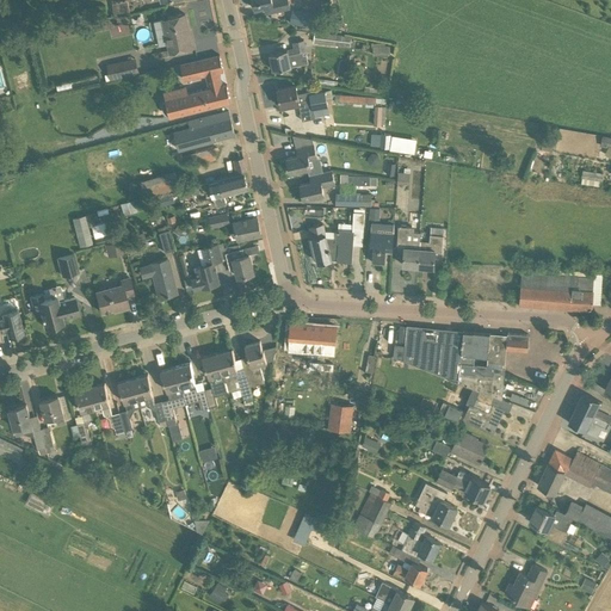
[(290,10),(287,0),(252,0),(255,10),(267,7),(269,14),(290,10)]
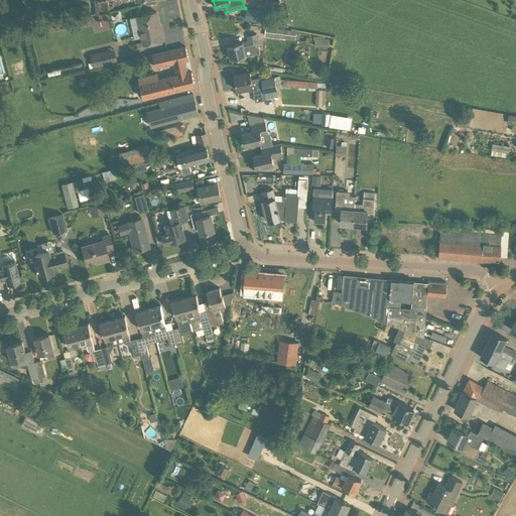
[(95,4),(97,14),(110,11),(108,1),(95,4)]
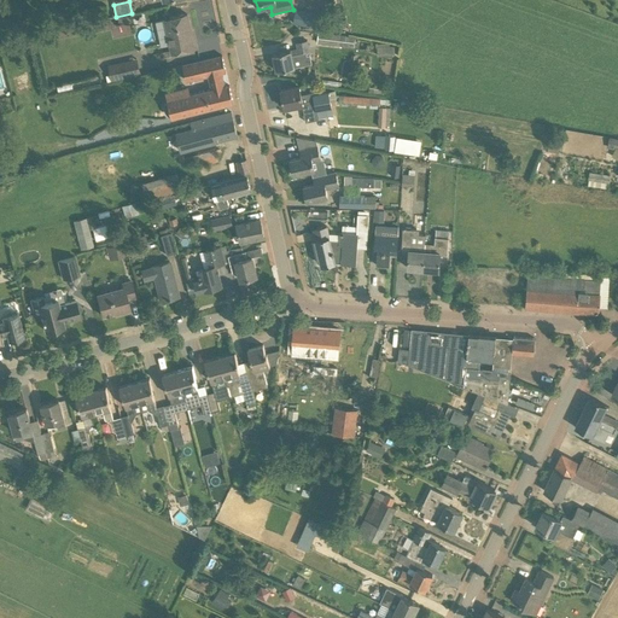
[(324,15),(296,10),(293,24),(322,29),(324,15)]
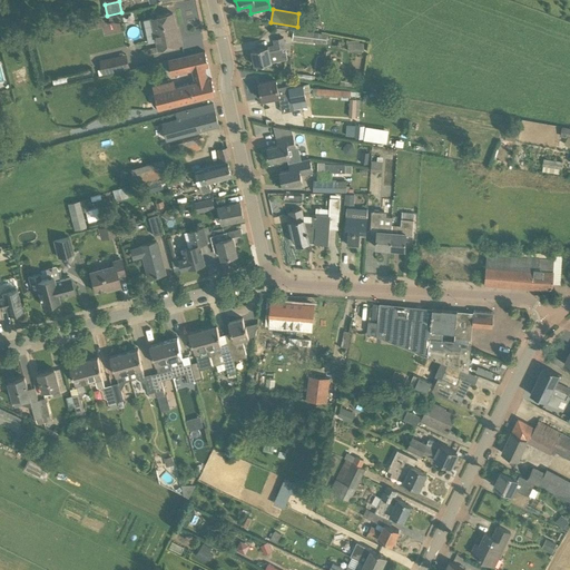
[(173,13),(153,18),(159,49),(182,43),(179,32),(177,33),(173,13)]
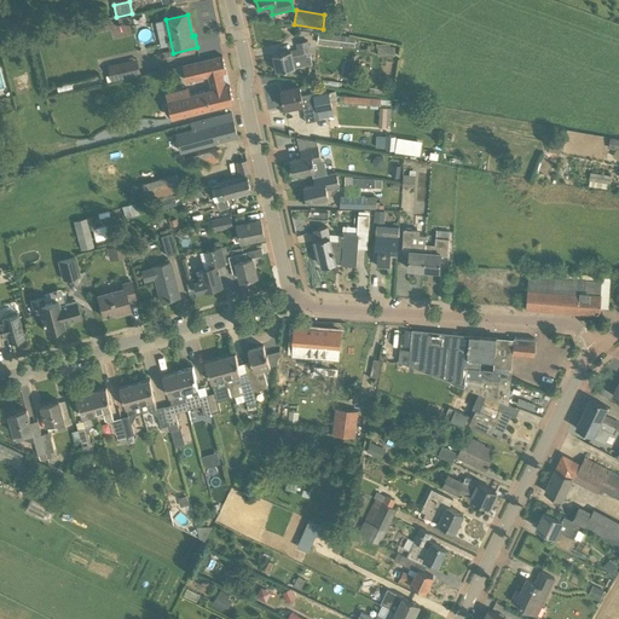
[(313,63),(307,40),(298,42),(299,50),(291,51),(273,55),(277,71),(313,63)]
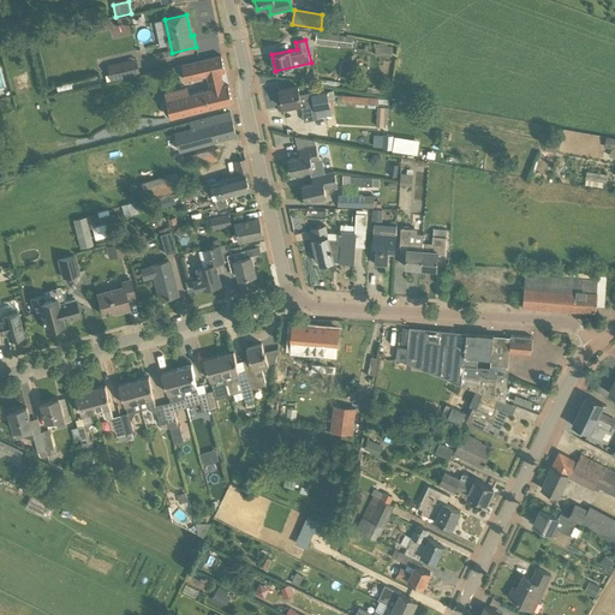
[(221,73),(226,72),(221,55),(183,65),(186,81),(208,76),(212,89),(167,100),(167,102),(165,103),(165,105),(165,106),(165,107),(165,108),(165,109),(165,111),(166,113),(167,114),(168,115),(171,115),(172,118),(233,102),(228,85),(224,87),(221,73)]
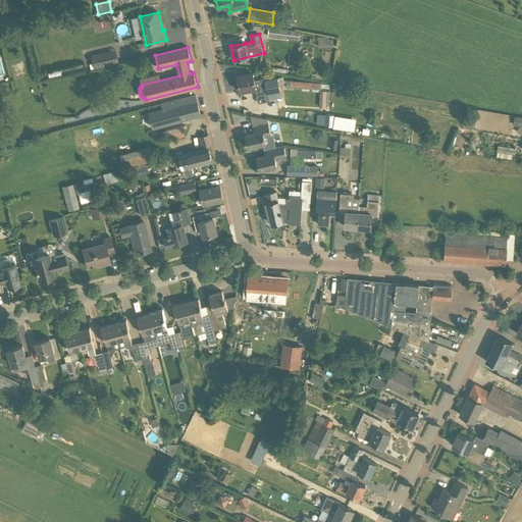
[(116,50),(91,55),(94,69),(119,63),(116,50)]
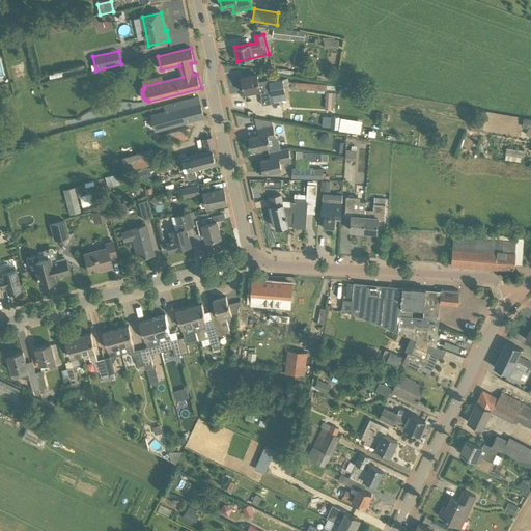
[(280,93),(285,92),(283,79),(270,82),(269,80),(259,82),(257,75),(242,78),(245,93),(259,90),(262,105),(275,103),(274,102),(281,101),(280,93)]
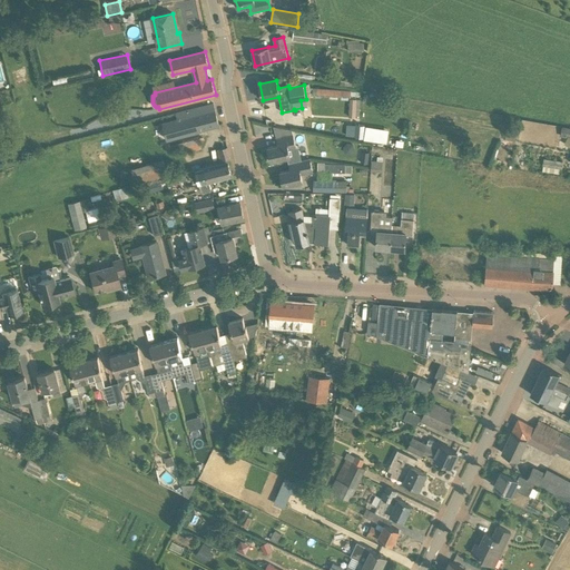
[(313,96),(351,97),(351,91),(351,90),(313,88),(313,92),(313,96)]
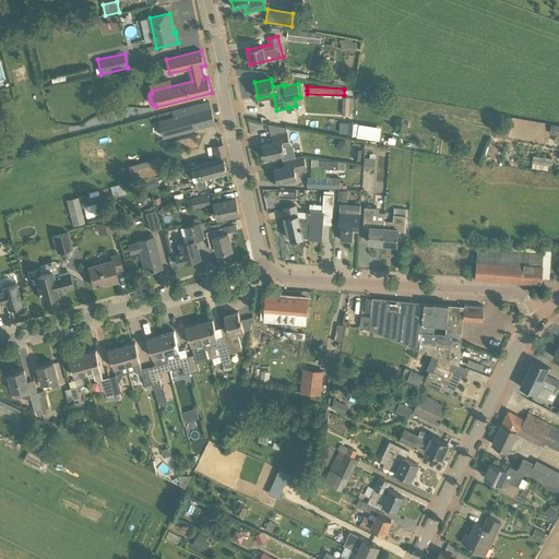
[(342,114),(353,114),(353,96),(343,96),(342,114)]
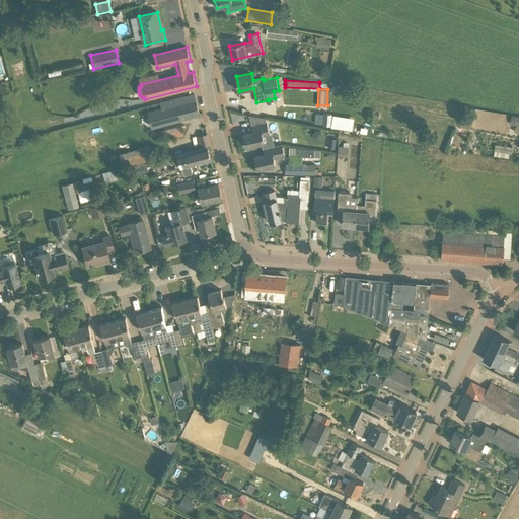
[(147,113),(151,126),(179,119),(200,114),(195,94),(164,102),(165,108),(147,113)]
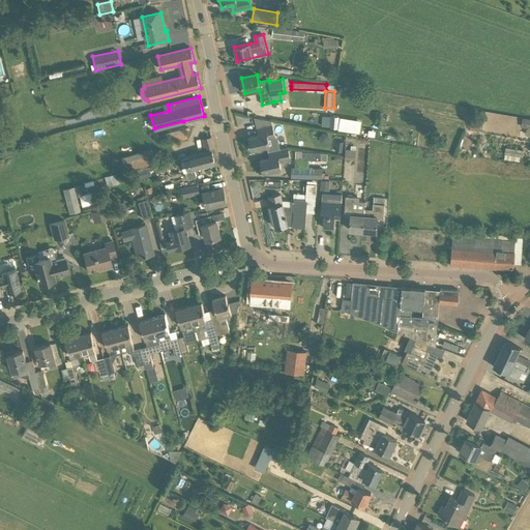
[(340,117),(331,117),(330,128),(339,129),(340,117)]
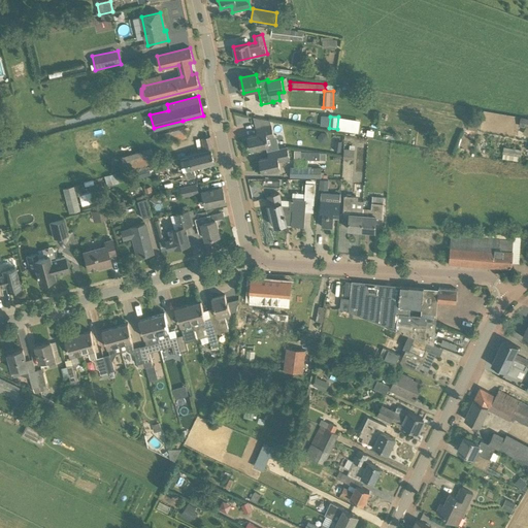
[(254,118),(257,129),(258,134),(249,137),(252,150),(269,145),(267,138),(274,137),(270,121),(254,118)]
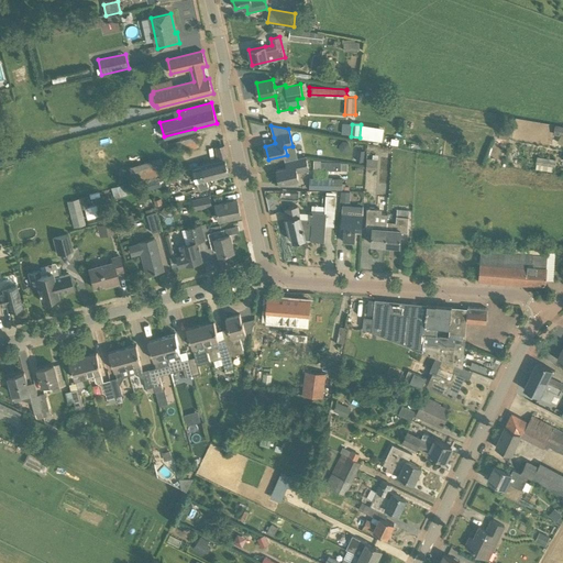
[(562,128),(554,127),(553,135),(562,136),(562,128)]
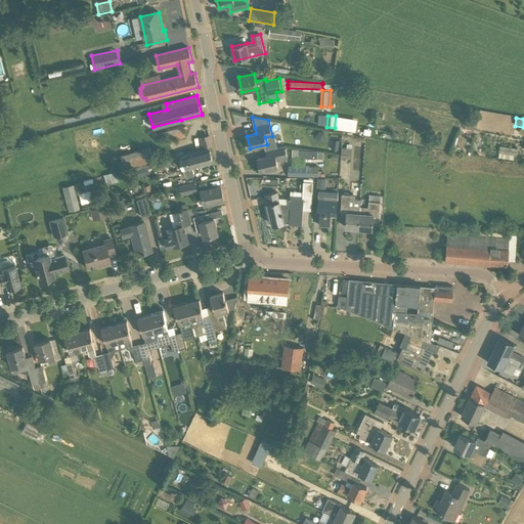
[(183,130),(182,127),(153,135),(154,140),(169,136),(170,141),(184,137),(183,130)]
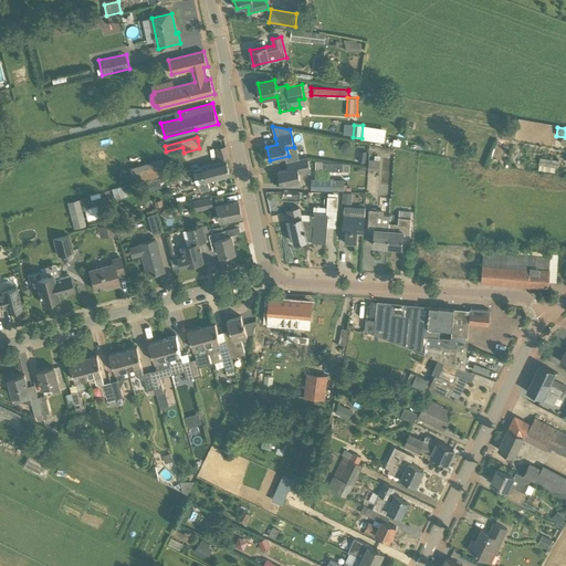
[(227,160),(229,159),(226,146),(218,148),(220,161),(227,160)]
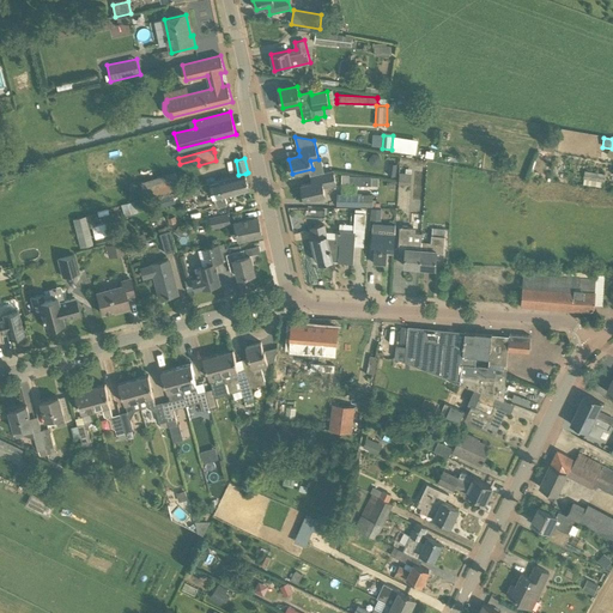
[(313,183),(302,186),(304,200),(326,195),(323,187),(332,186),(328,171),(311,176),(313,183)]
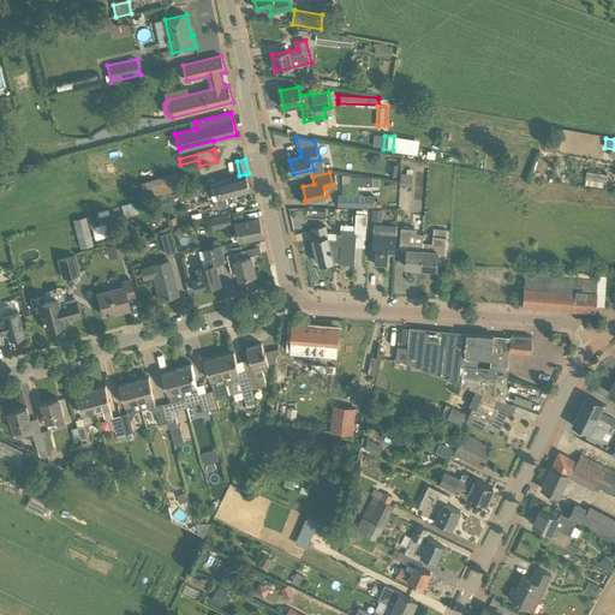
[(586,180),(604,183),(605,183),(607,174),(586,172),(585,180),(586,180)]
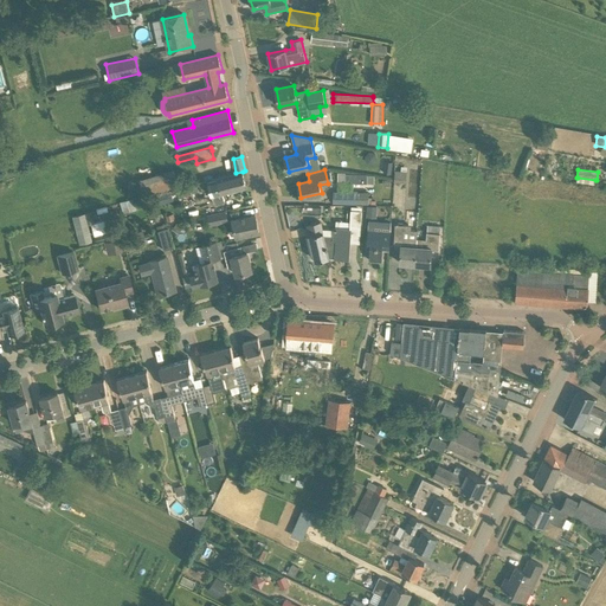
[(246,187),(243,172),(236,173),(180,188),(186,211),(223,201),(221,193),(246,187)]
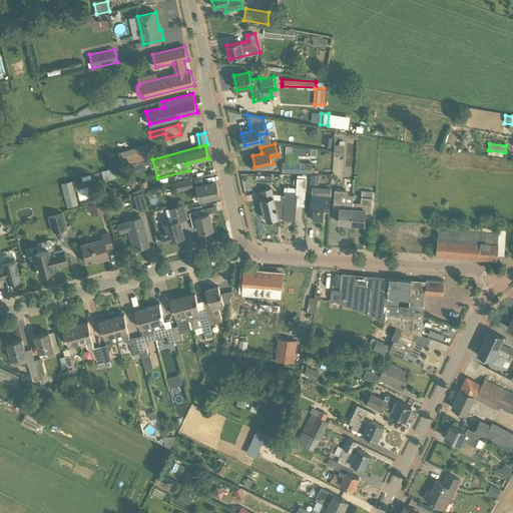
[(345,145),(339,145),(337,145),(336,154),(344,155),(345,145)]
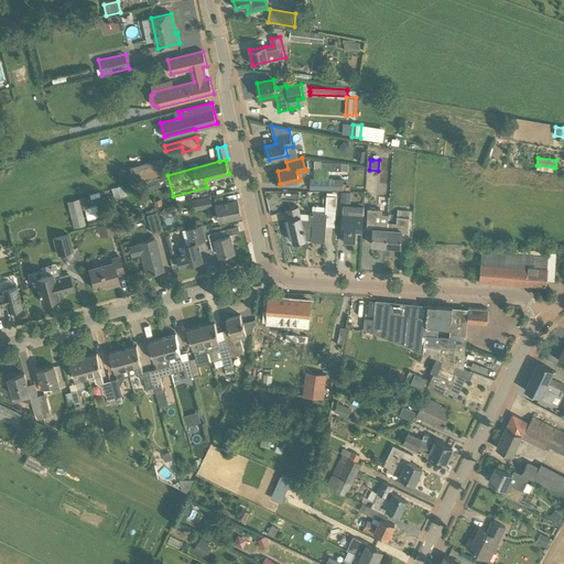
[(310,190),(334,191),(334,180),(310,179),(310,190)]
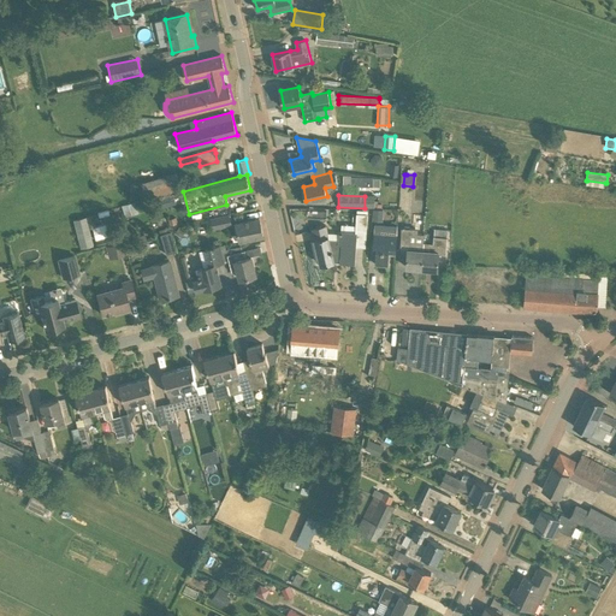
[(122,206),(125,218),(138,214),(136,202),(122,206)]
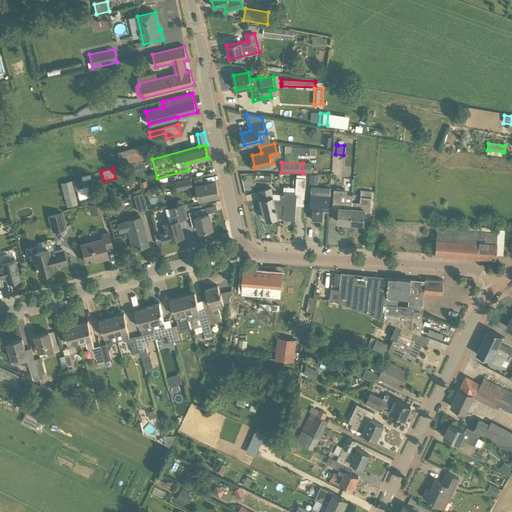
[(319,176),(311,175),(310,184),(318,184),(319,176)]
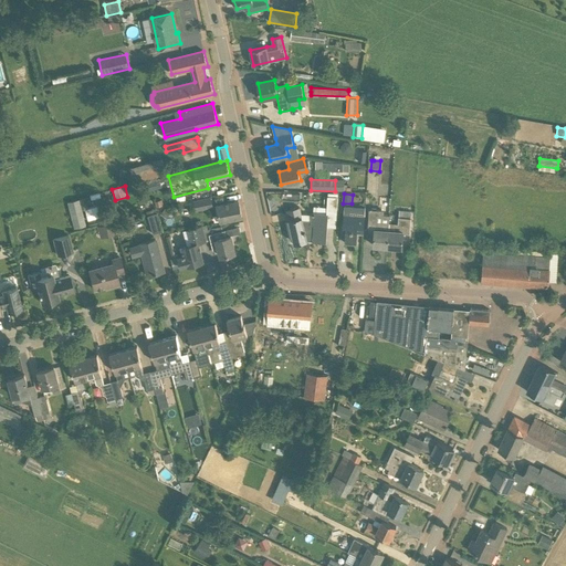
[(325,242),(326,228),(336,229),(338,197),(327,197),(326,215),(313,213),(312,221),(303,220),(300,208),(287,210),(295,243),(307,241),(325,242)]
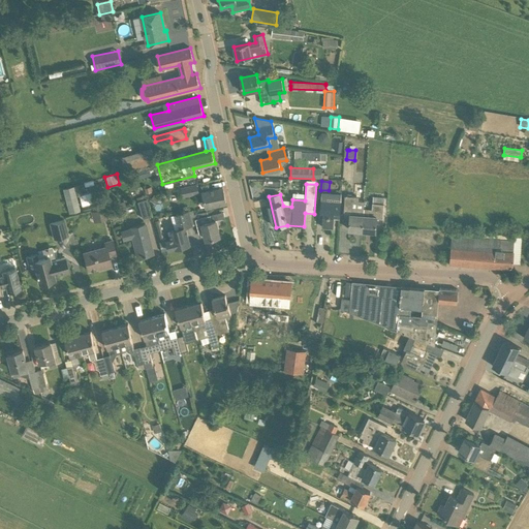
[(197,185),(182,188),(184,196),(199,193),(197,185)]
